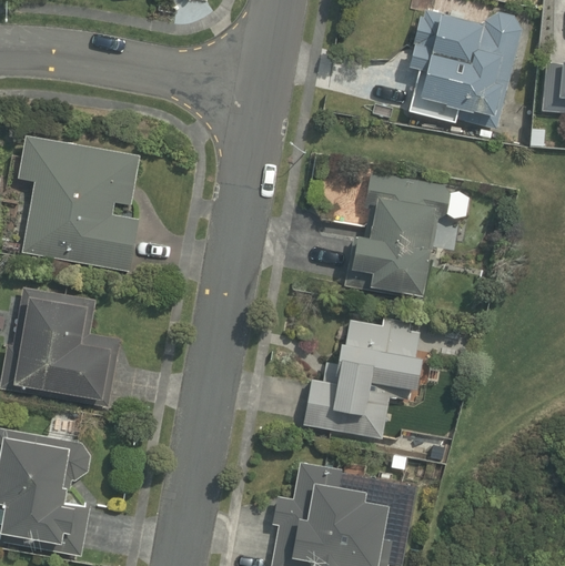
[(484,23),(423,8),(407,70),(417,72),(407,113),(454,125),(458,109),(498,119),(524,18),(487,9),(484,23)]
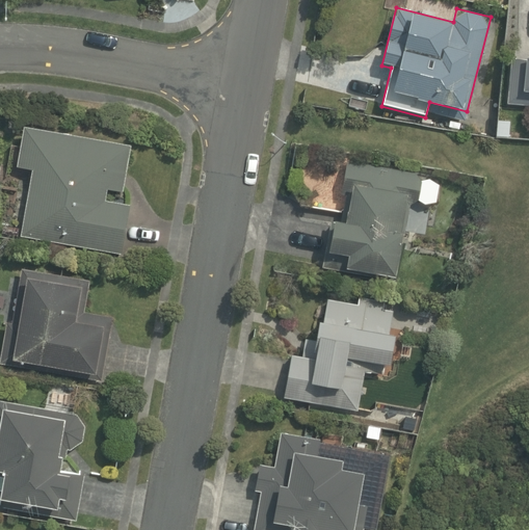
[(528,60),(508,59),(505,106),(528,107),(528,60)]
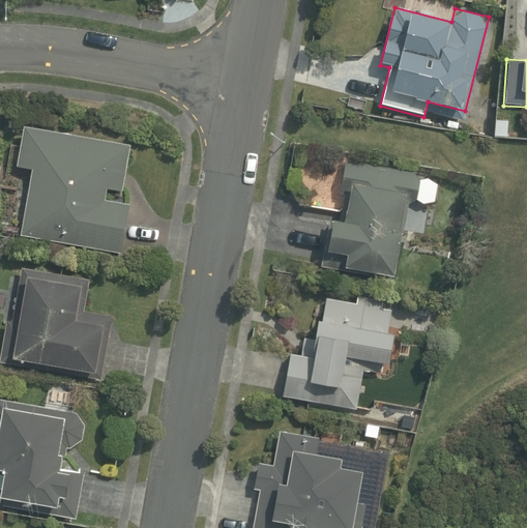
[(127,145),(24,124),(15,169),(28,172),(17,233),(120,254),(129,206),(108,201),(111,184),(119,186),(127,145)]
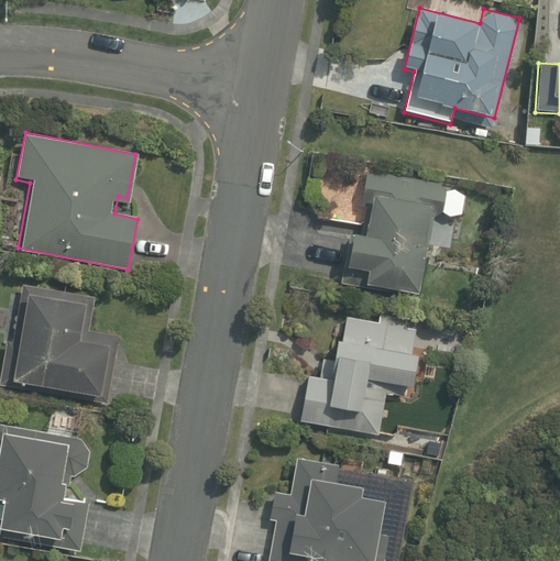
[(369,286),(424,295),(437,215),(460,218),(464,188),(368,173),(353,268),(371,272),(369,286)]
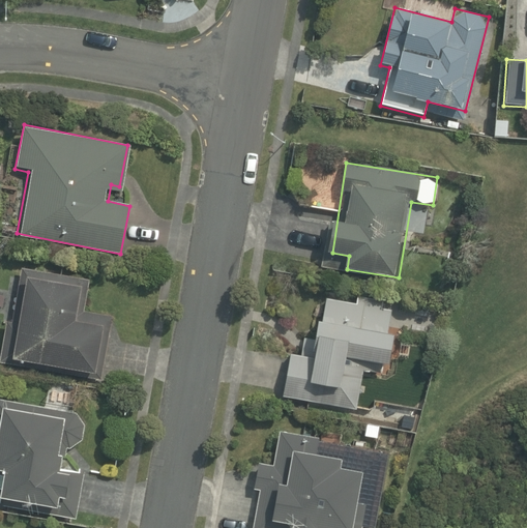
[(86,283),(22,272),(8,355),(101,370),(110,315),(82,311),(86,283)]
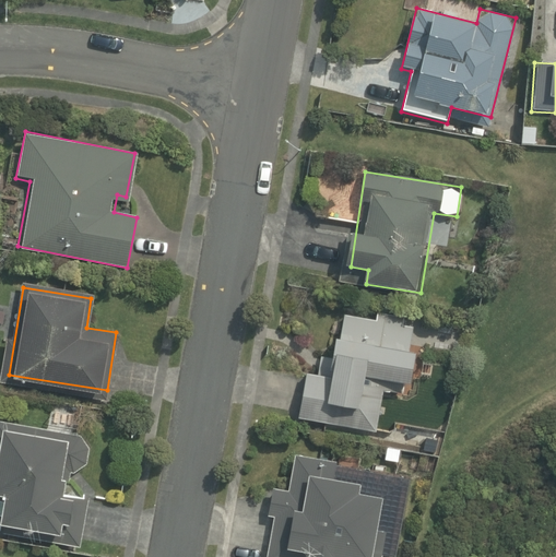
[(376,317),(343,315),(342,351),(319,350),(318,370),(305,369),(303,426),(379,429),(381,379),(400,379),(400,389),(417,389),(421,312),(376,310),(376,317)]
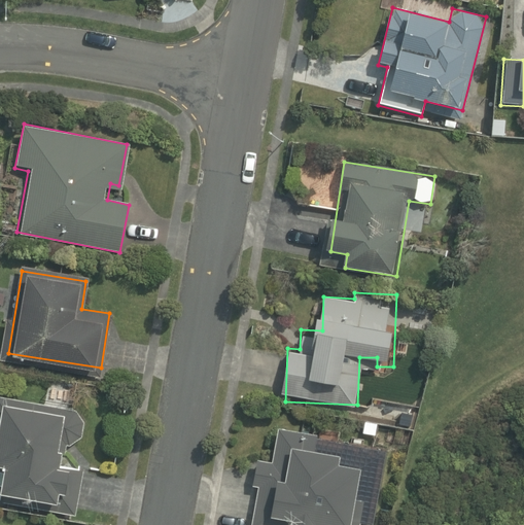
[(0,475),(11,477),(8,498),(75,511),(83,467),(83,465),(65,462),(75,411),(0,396),(0,475)]
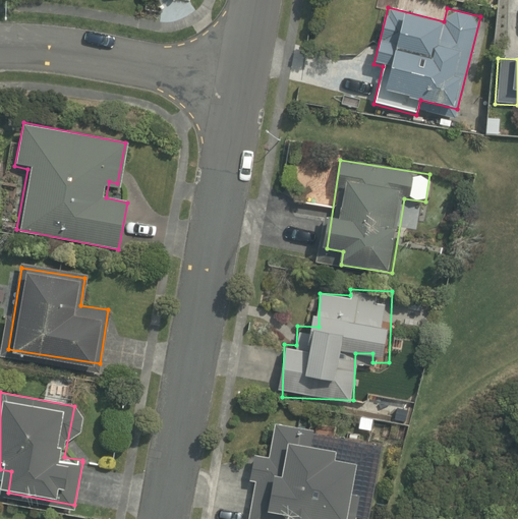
[(312,430),(273,425),(269,455),(250,453),(246,481),(253,482),(247,518),(348,518),(356,461),(337,459),(338,448),(310,444),(312,430)]
